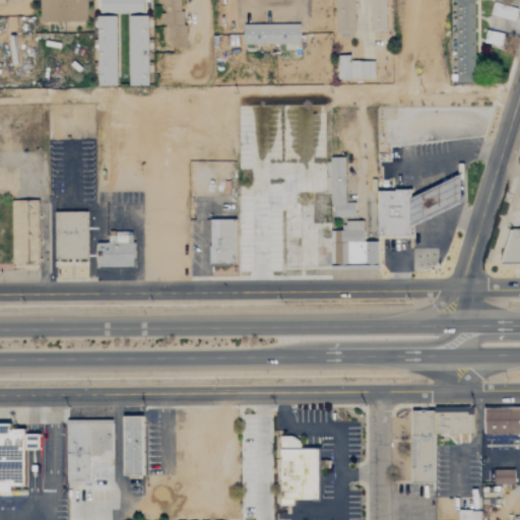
[(86,21),(85,0),(39,0),(40,22),(86,21)]
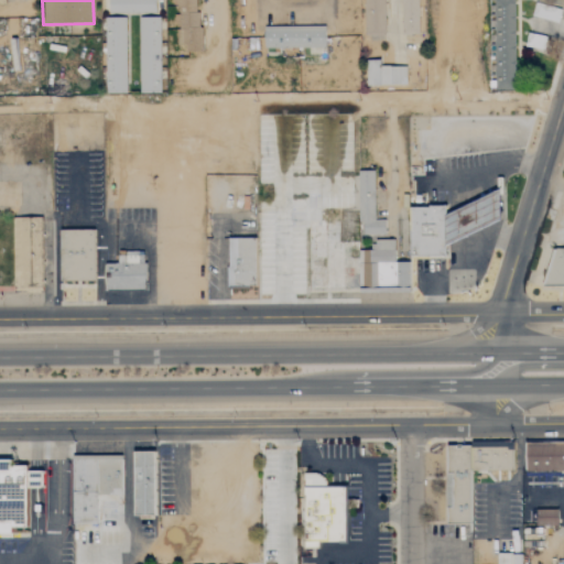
[(154,0),(108,0),(108,13),(154,14),(154,0)]
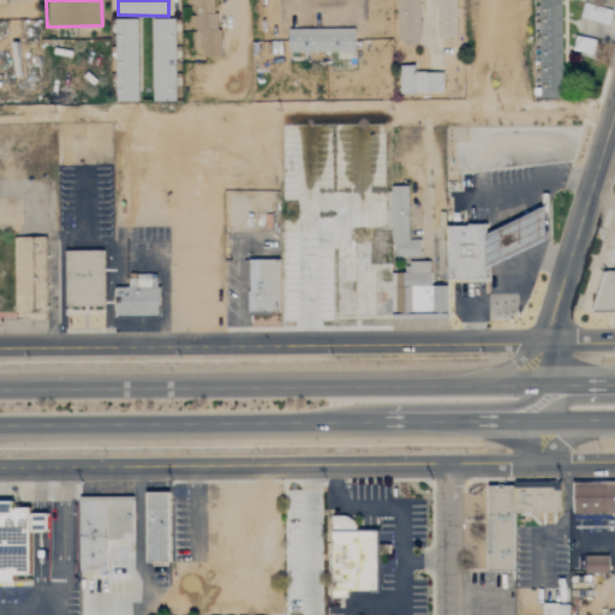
[(215,0),(185,0),(186,12),(189,59),(219,58),(215,0)]
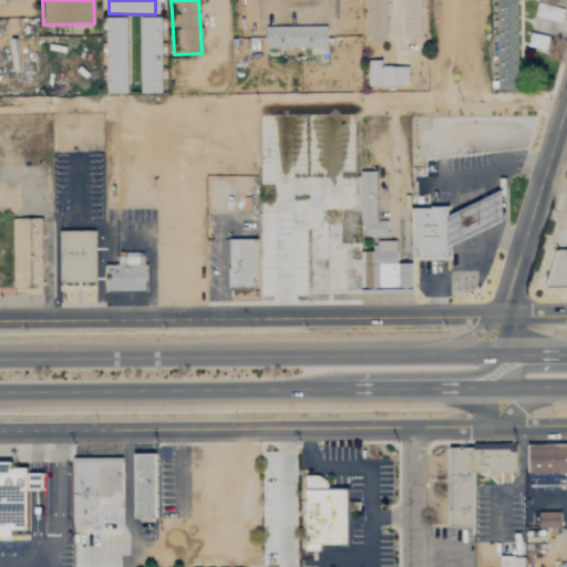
[(385,0),(366,0),(367,35),(387,34),(385,0)]
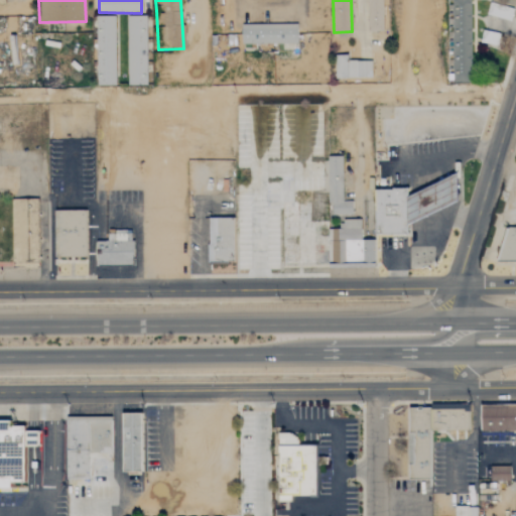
[(383,31),(382,0),(366,0),(368,31),(383,31)]
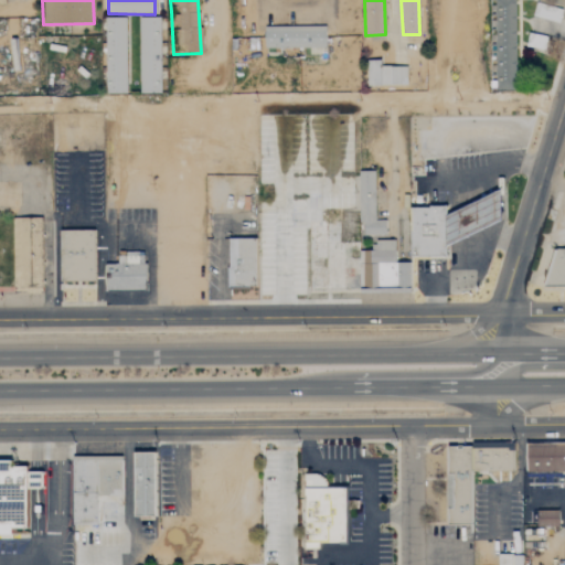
[(514,0),(491,0),(491,59),(494,59),(494,92),(514,92),(514,0)]
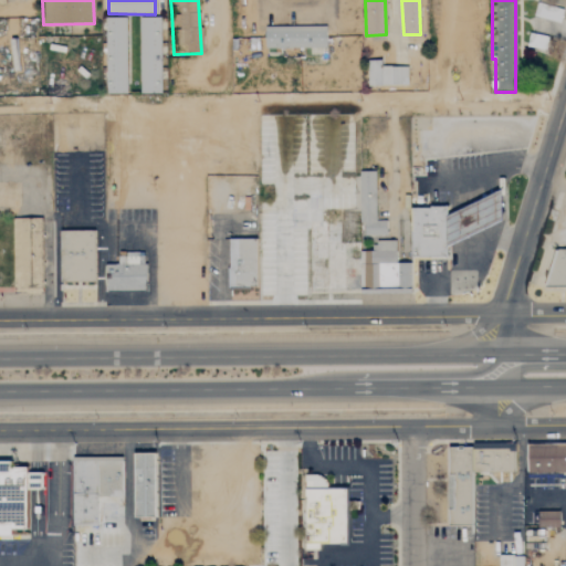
[(533,17),(559,23),(563,10),(536,3),(533,17)]
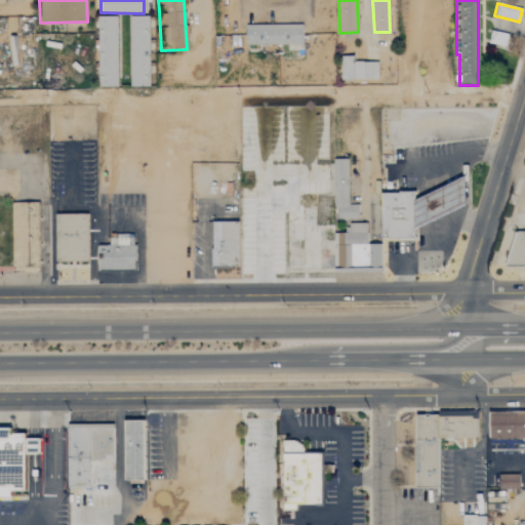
[(116,16),(96,16),(97,87),(117,87),(116,16)]
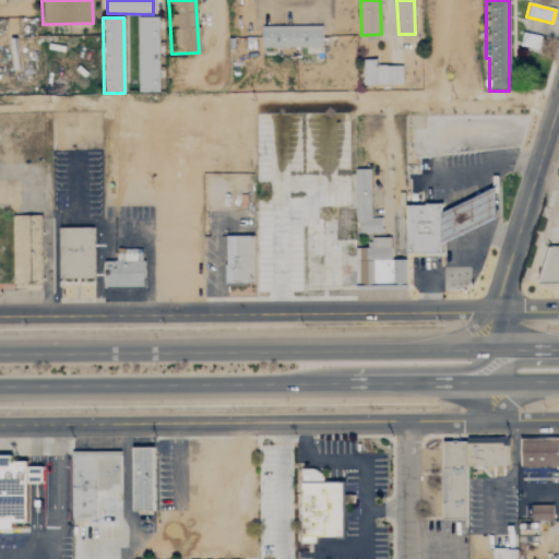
[(157,18),(137,18),(138,93),(158,93),(157,18)]
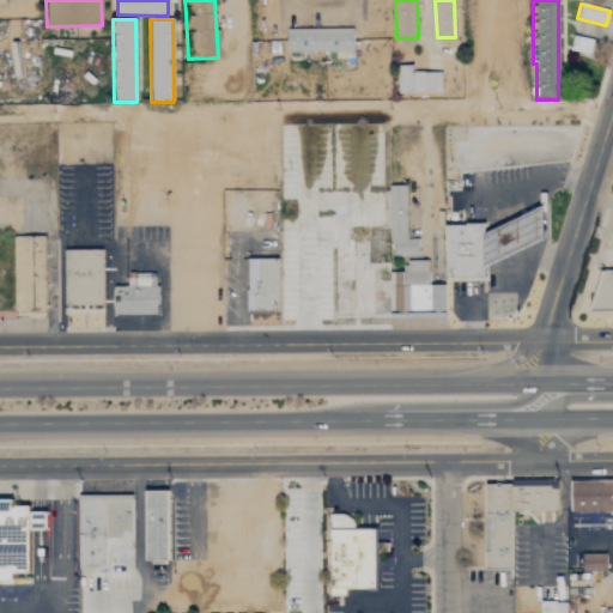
[(286,53),(352,54),(352,30),(286,29),(286,53)]
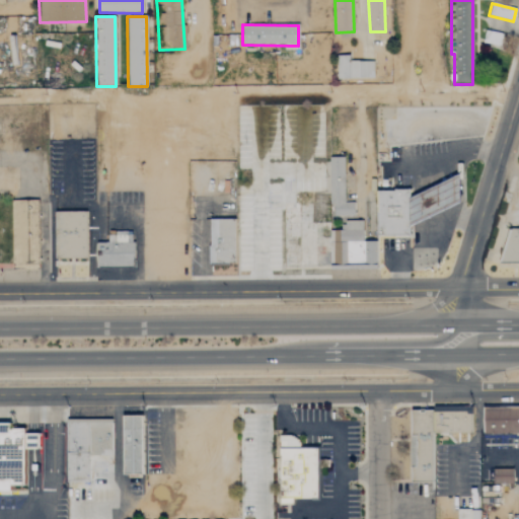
[(350,56),(337,56),(337,80),(351,79),(350,56)]
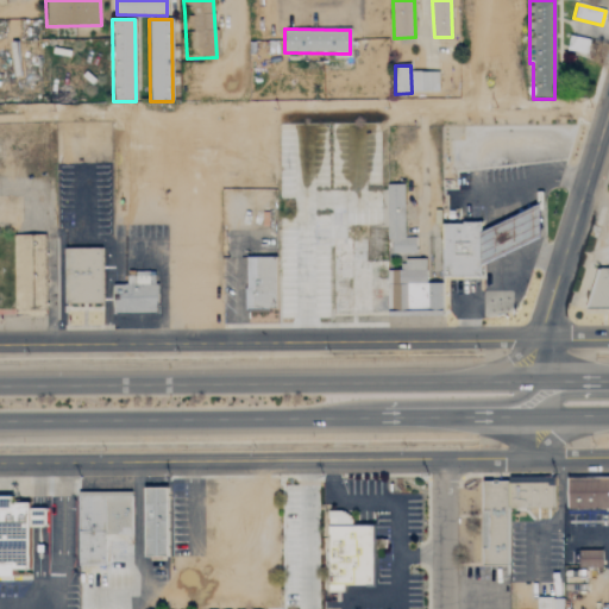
[(438,93),(438,73),(413,73),(413,93),(438,93)]
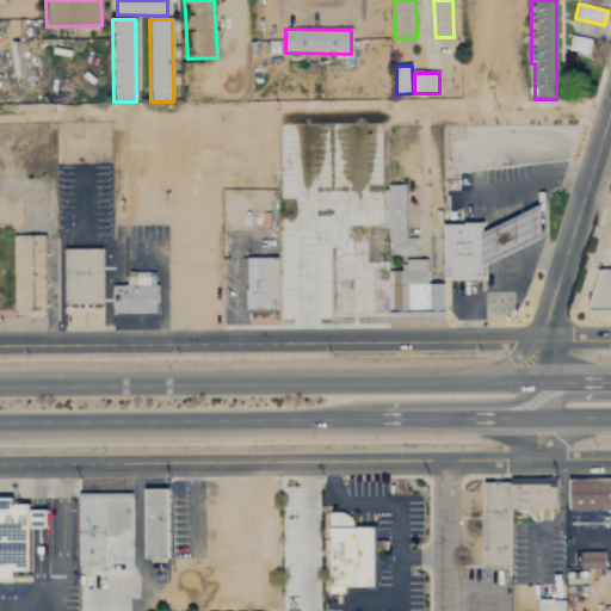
[(406,239),(405,186),(386,186),(387,240),(393,240),(393,255),(417,254),(417,239),(406,239)]
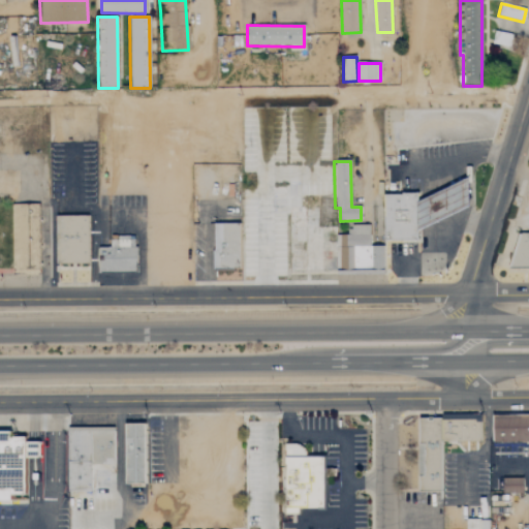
[(384,192),(384,241),(389,241),(419,241),(419,229),(419,199),(419,192),(389,192),(384,192)]
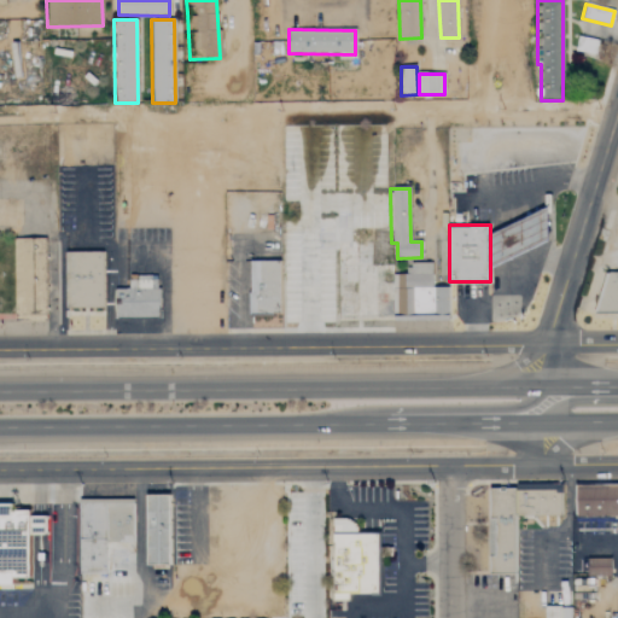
[(45,239),(12,239),(13,318),(46,318),(45,239)]
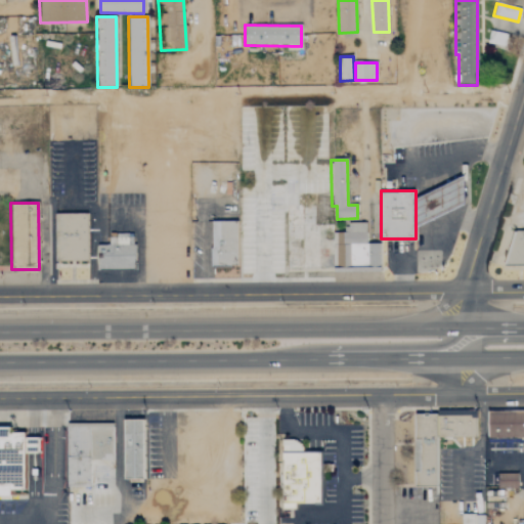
[(86,214),(54,214),(55,262),(87,262),(86,214)]
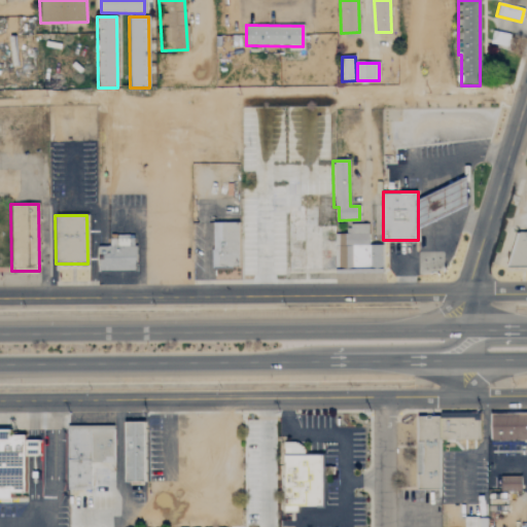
[(238,223),(212,222),(212,269),(238,270),(238,223)]
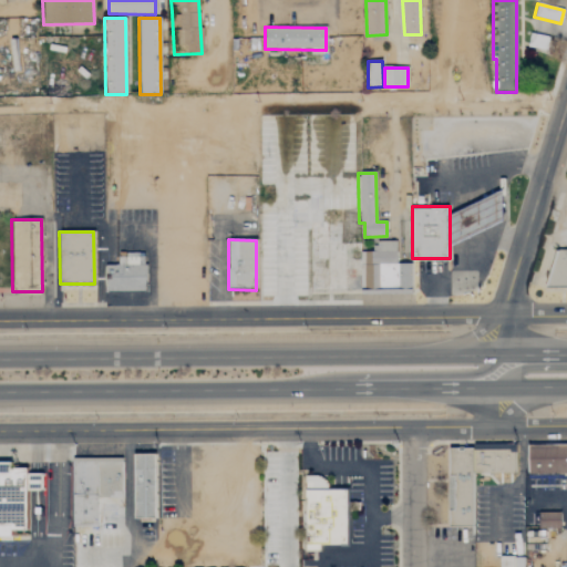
[(145,294),(145,255),(119,255),(119,266),(106,266),(107,294),(145,294)]
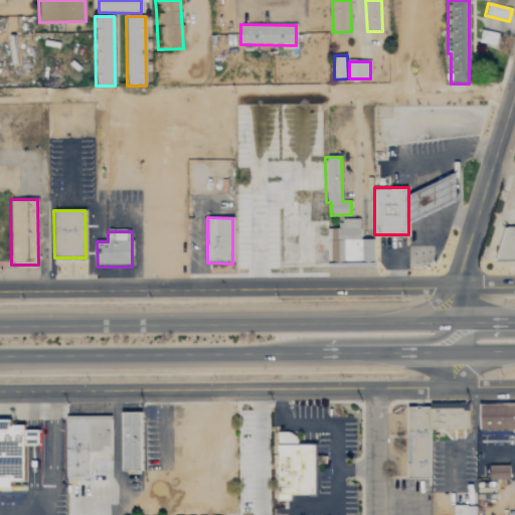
[(480,403),(514,402),(514,428),(480,428),(480,403)]
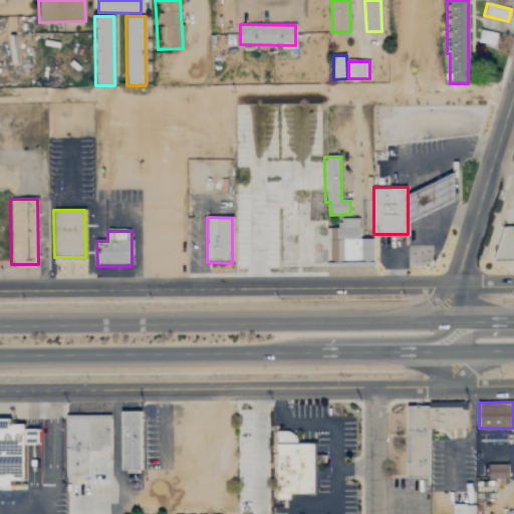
[(408,405),(416,405),(416,408),(421,408),(421,405),(429,405),(429,407),(463,407),(463,410),(467,410),(467,429),(430,429),(430,477),(408,477),(408,462),(413,462),(413,431),(408,431),(408,405)]
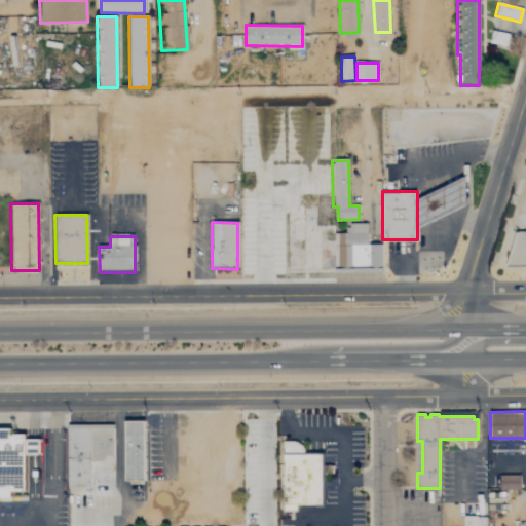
[(125,420),(145,421),(145,481),(125,481),(125,420)]
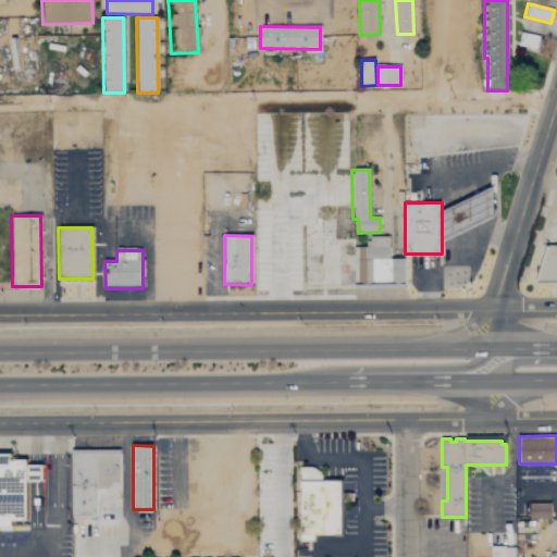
[(71,452),(121,453),(121,489),(97,489),(98,521),(72,520),(71,452)]
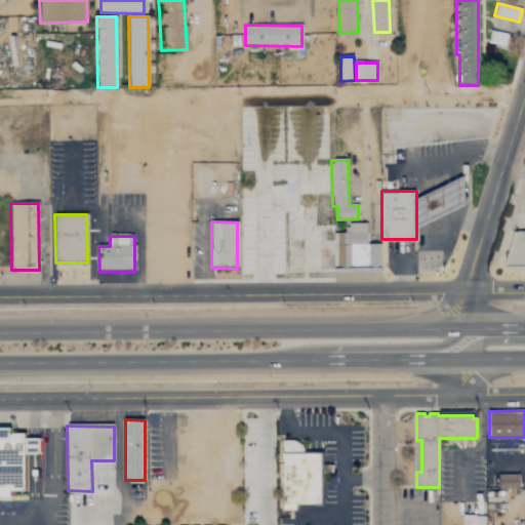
[(0,427),(11,427),(11,433),(26,433),(26,438),(40,438),(40,453),(26,453),(27,490),(11,490),(11,500),(0,500),(0,427)]
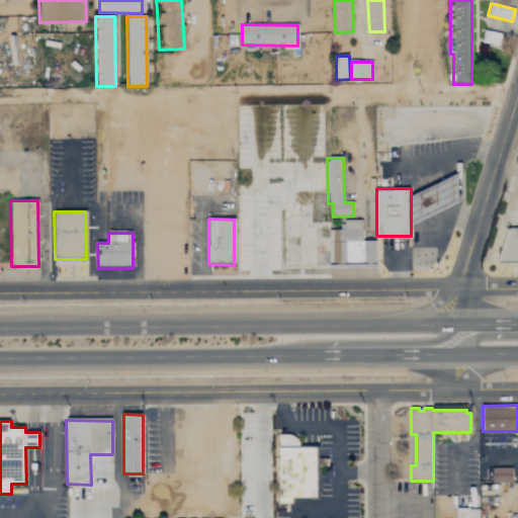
[(276,445),(320,445),(320,458),(329,458),(329,466),(320,466),(320,500),(276,500),(276,445)]
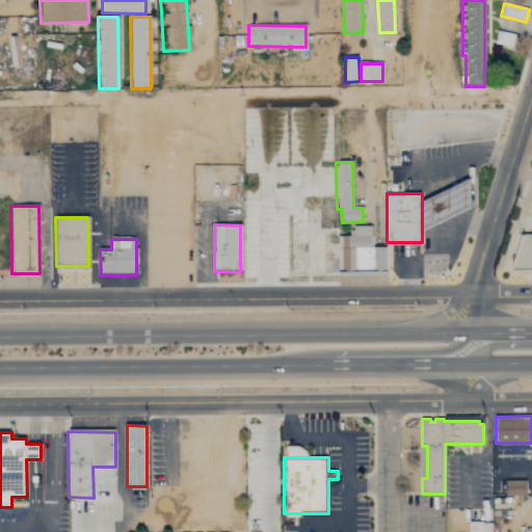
[(505,479),(527,479),(527,497),(505,497),(505,479)]
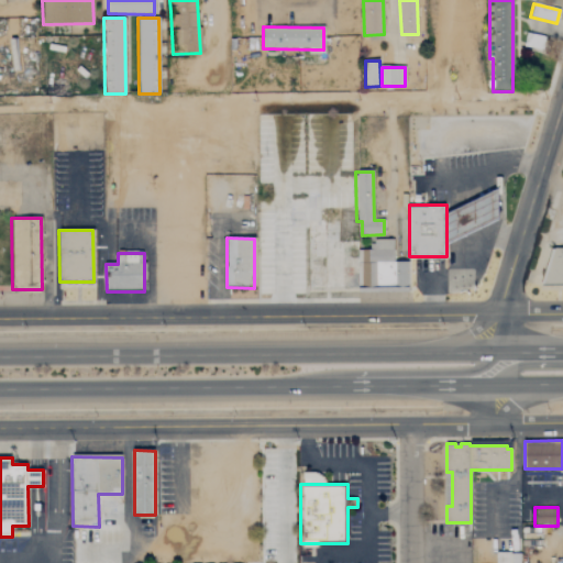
[(496,562),(496,552),(511,552),(511,562),(496,562)]
